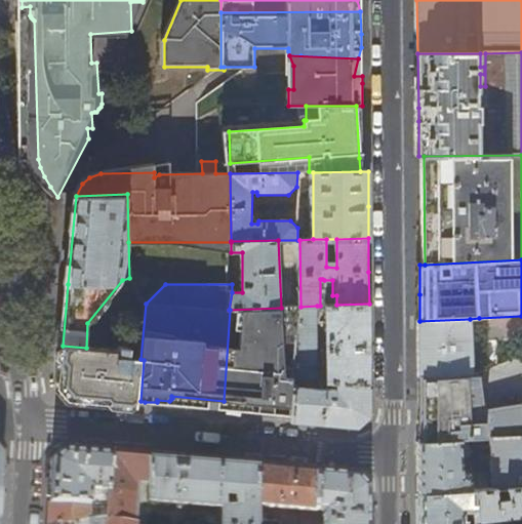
[(369,304),(336,305),(327,306),(327,381),(369,386),(369,345),(369,304)]
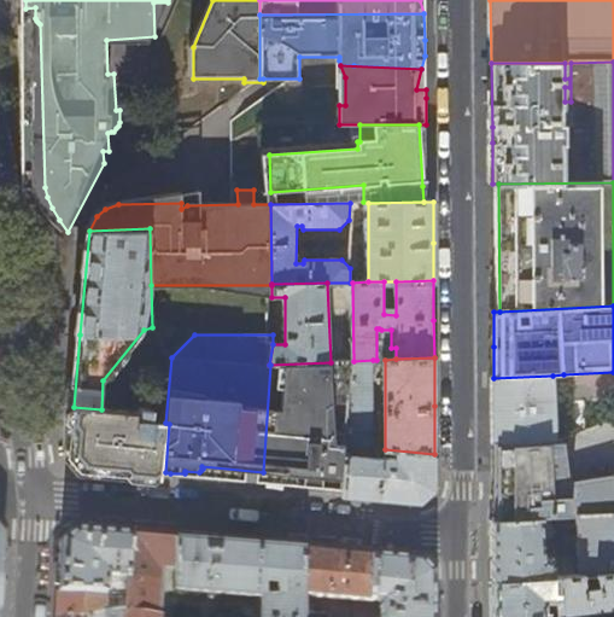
[(373,360),(354,361),(348,446),(373,448),(373,360)]
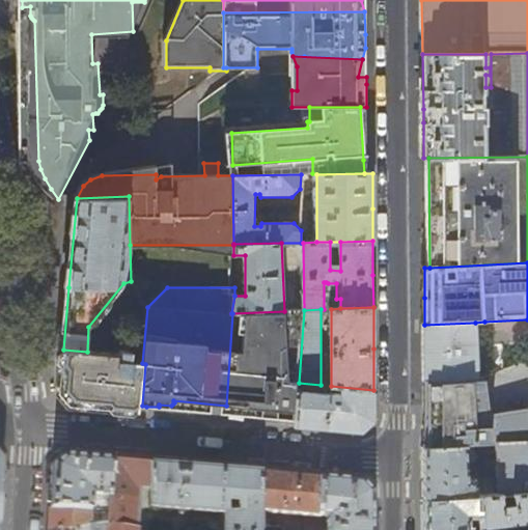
[(304,310),(284,311),(232,313),(226,406),(266,409),(265,412),(266,413),(267,414),(279,415),(278,418),(288,419),(295,419),(299,383),(304,310)]
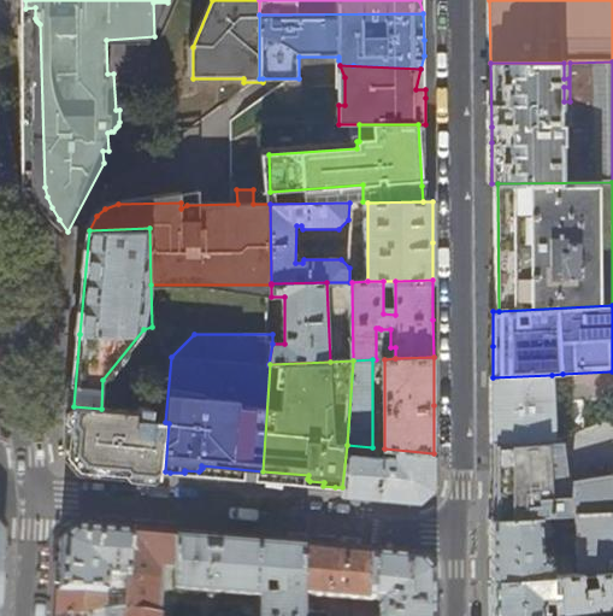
[(554,440),(552,375),(493,377),(493,417),(494,427),(494,444),(548,440),(554,440)]
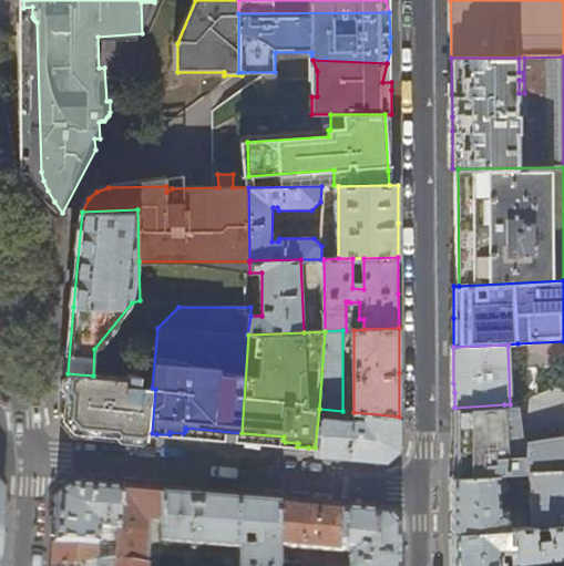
[(541,369),(525,370),(526,377),(529,387),(530,397),(530,400),(542,394),(541,369)]
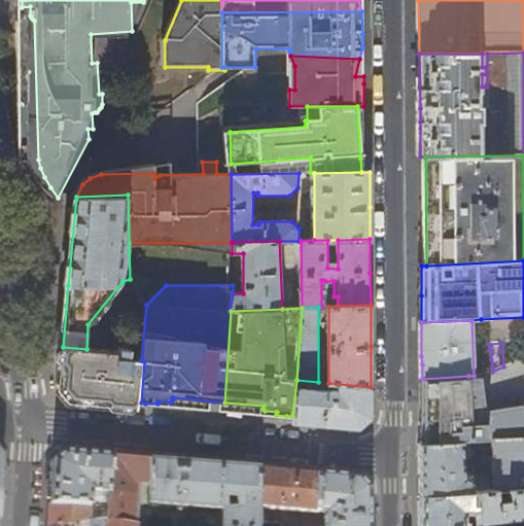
[(86,349),(63,347),(59,387),(70,401),(101,405),(141,408),(141,402),(144,361),(141,360),(131,359),(120,359),(120,352),(108,351),(86,349)]
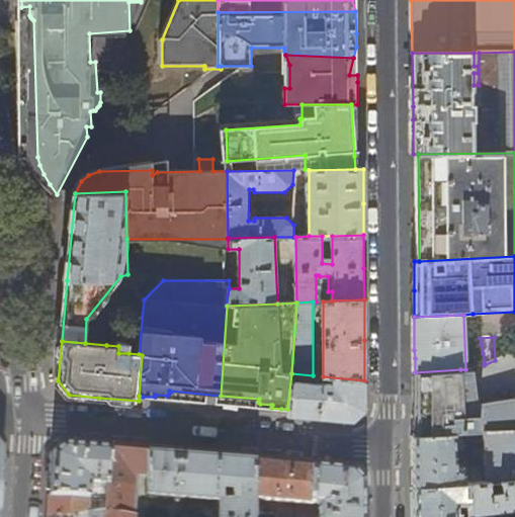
[(118,353),(129,353),(130,343),(119,343),(118,346),(118,353)]
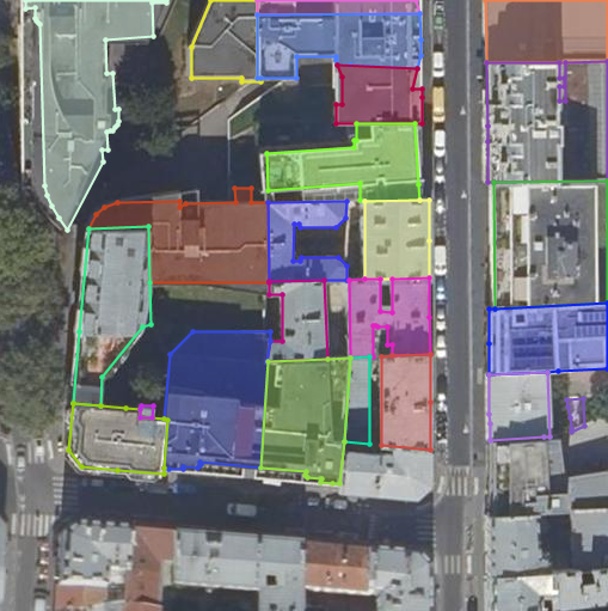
[(550,437),(544,437),(490,440),(490,465),(490,475),(490,517),(546,513),(573,512),(607,508),(607,474),(559,481),(558,458),(557,435),(550,437)]
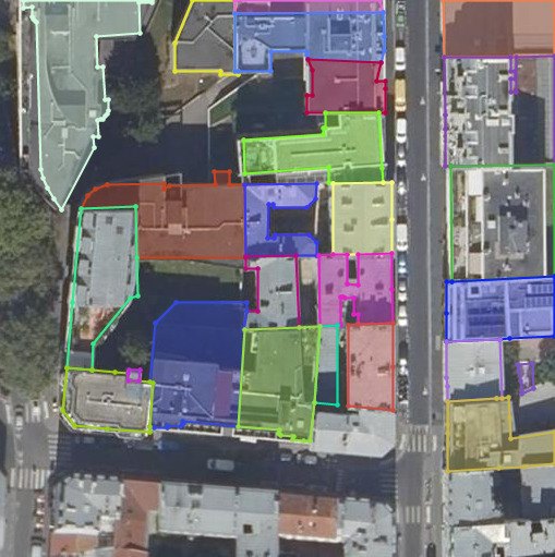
[(337,404),(314,402),(310,440),(310,446),(330,448),(382,452),(394,442),(393,431),(393,410),(348,406),(337,404)]
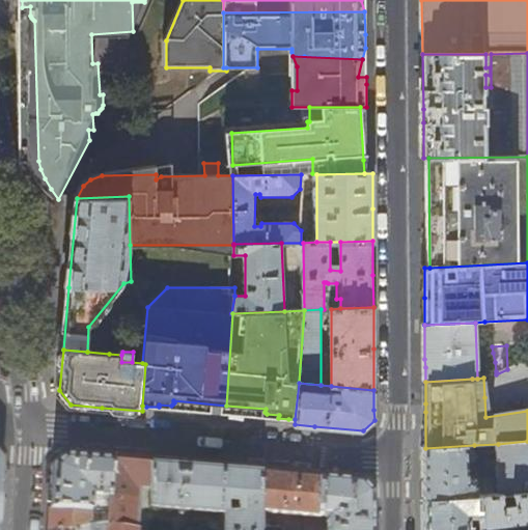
[(527,441),(498,444),(501,496),(505,496),(517,495),(527,494),(527,441)]
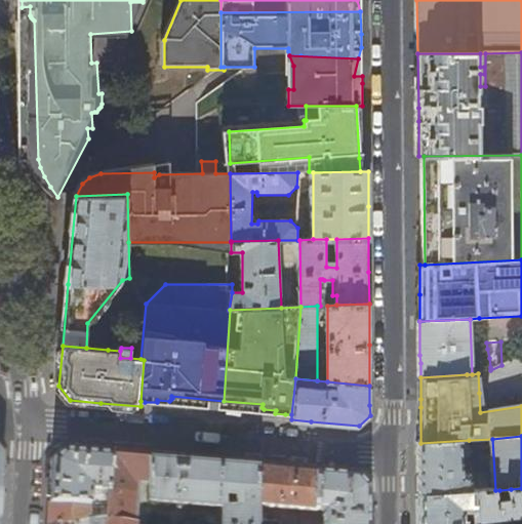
[(469,440),(420,443),(420,473),(420,494),(474,491),(490,490),(489,475),(462,476),(460,459),(469,459),(469,440)]
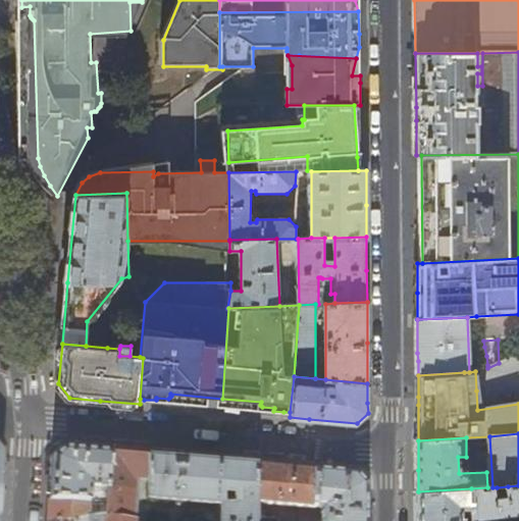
[(106,495),(110,496),(114,453),(84,451),(65,449),(54,459),(53,478),(51,501),(93,503),(94,488),(106,489),(106,495)]
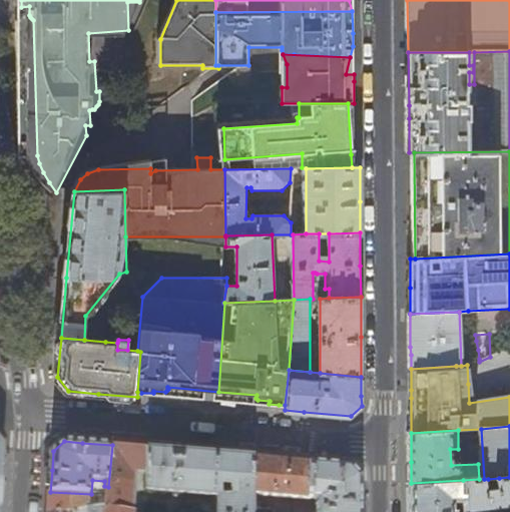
[(255,511),(255,495),(255,458),(209,454),(139,448),(112,445),(108,487),(107,494),(106,506),(91,509),(90,511),(127,511),(134,466),(142,468),(140,486),(218,495),(215,511),(255,511)]
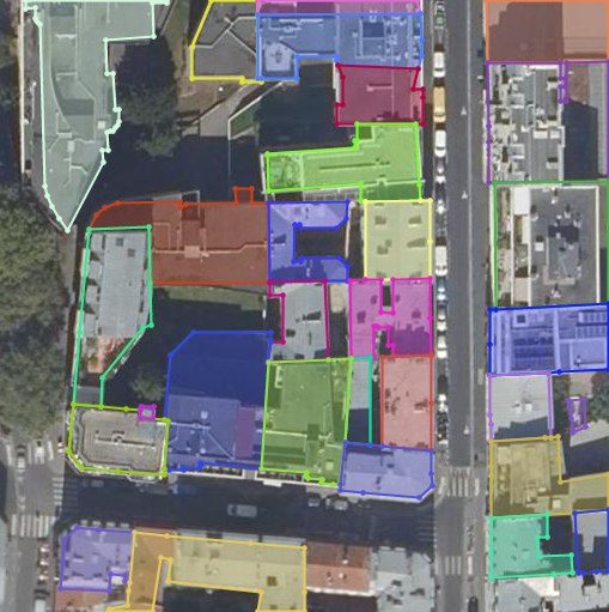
[(332,550),(304,547),(304,592),(381,598),(381,611),(432,611),(432,599),(432,571),(419,558),(388,555),(332,550)]
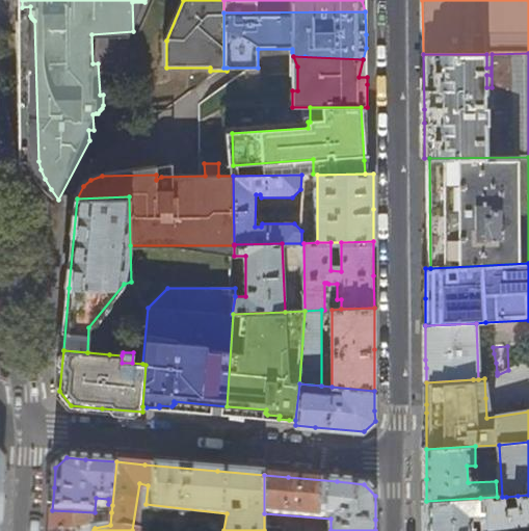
[(528,495),(518,496),(518,505),(507,506),(506,497),(502,497),(497,497),(480,498),(480,518),(481,528),(481,530),(487,530),(528,524),(528,495)]
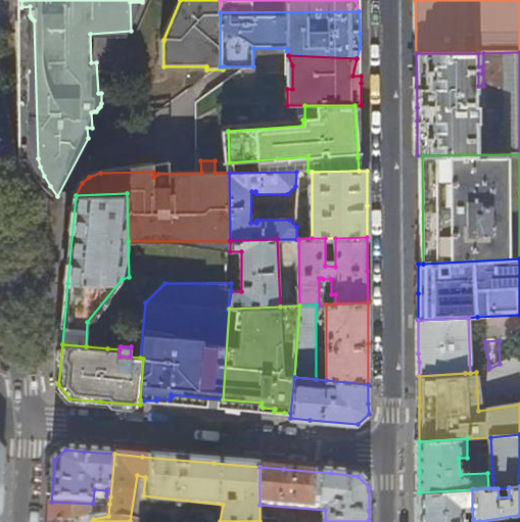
[(472,509),(472,489),(419,492),(419,521),(473,521),(473,519),(462,520),(462,509),(472,509)]
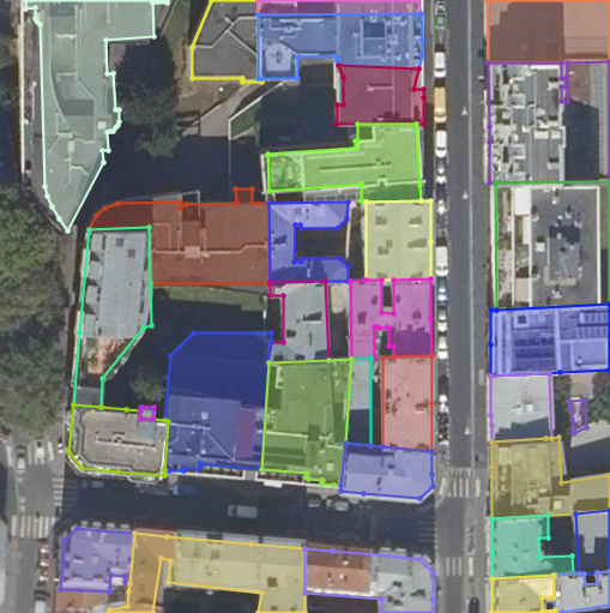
[(109,592),(60,589),(59,612),(108,612),(109,610),(127,606),(128,592),(109,592)]
